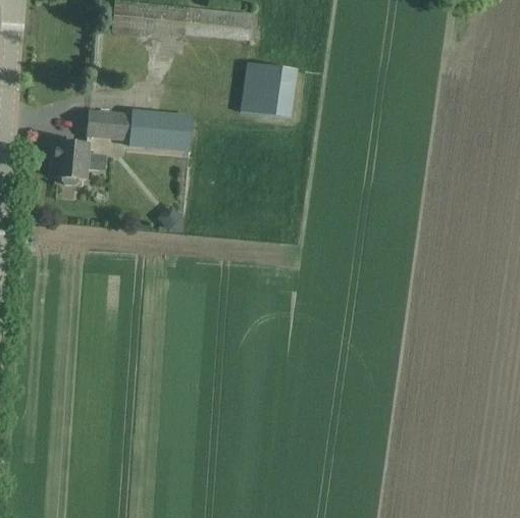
[(154,3),(124,0),(115,0),(112,32),(152,36),(154,3)]
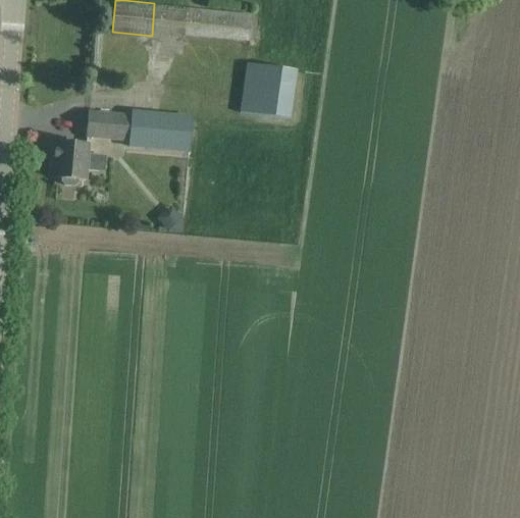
[(287,116),(295,66),(250,60),(242,110),(287,116)]
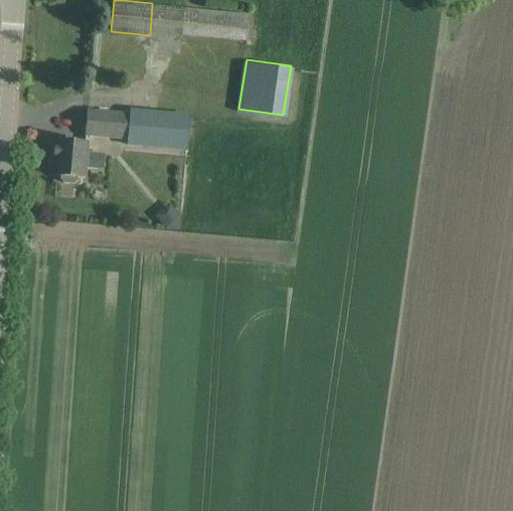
[(128,139),(130,112),(89,108),(87,135),(128,139)]
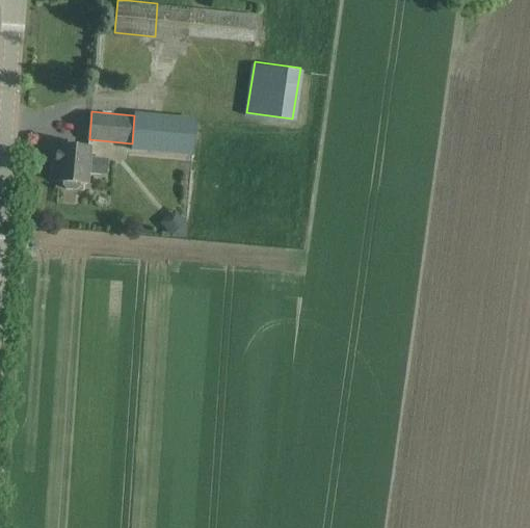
[(132,143),(132,147),(193,153),(196,117),(135,111),(134,115),(132,141),(132,143)]
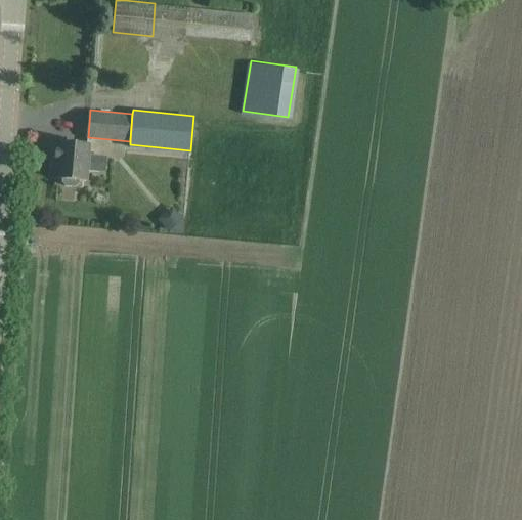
[(53,157),(52,176),(64,177),(63,180),(67,184),(75,184),(78,181),(79,178),(86,179),(86,169),(105,171),(106,154),(88,152),(89,144),(81,144),(60,142),(55,141),(53,157)]
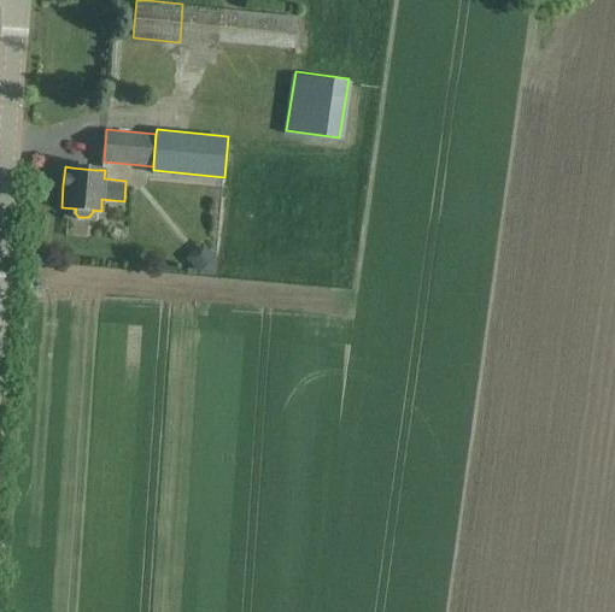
All buildings are outlined.
